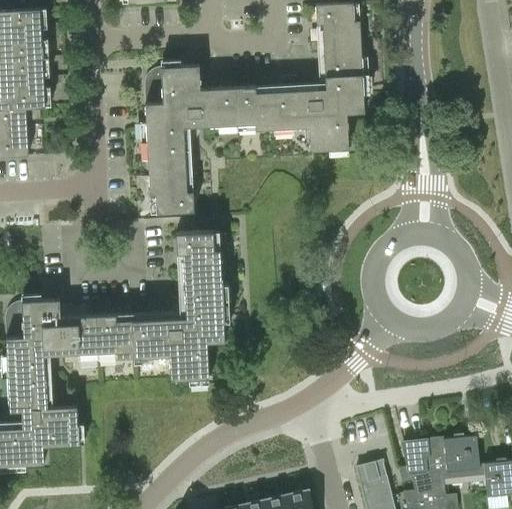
[(14,0),(0,0),(0,12),(15,12),(14,0)]
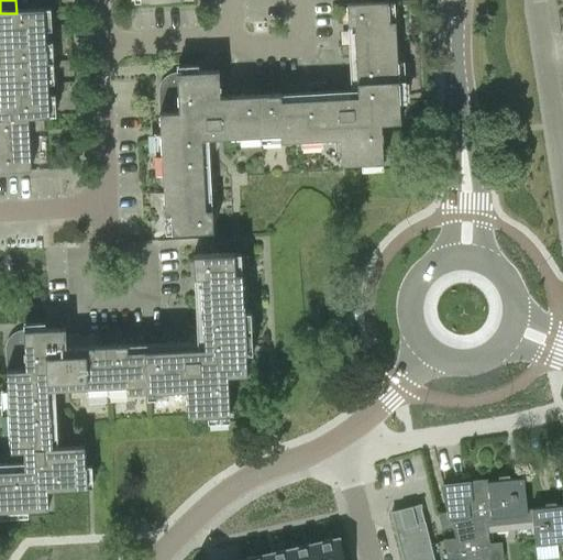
[(282,139),(280,139),(280,145),(340,142),(341,168),(384,167),(382,128),(401,127),(396,23),(389,24),(388,4),(348,7),(349,29),(355,29),(359,100),(280,103),(282,139)]
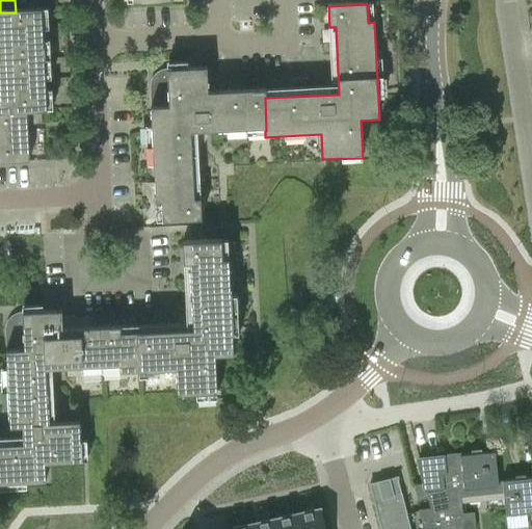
[(42,11),(16,12),(0,12),(0,35),(43,36),(42,11)]
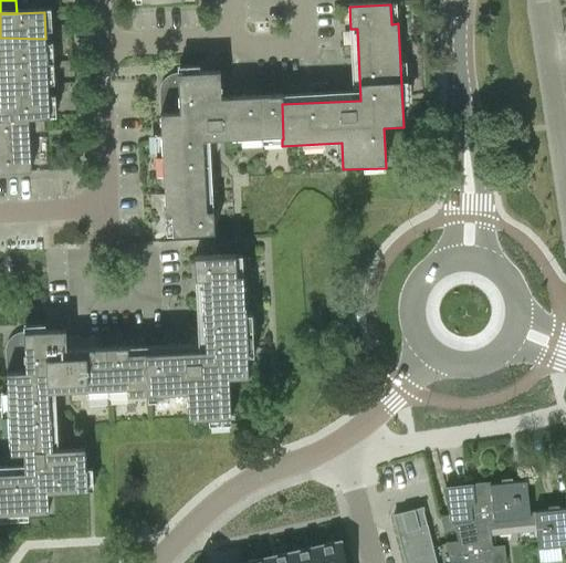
[(0,77),(48,79),(45,39),(0,38),(0,77)]
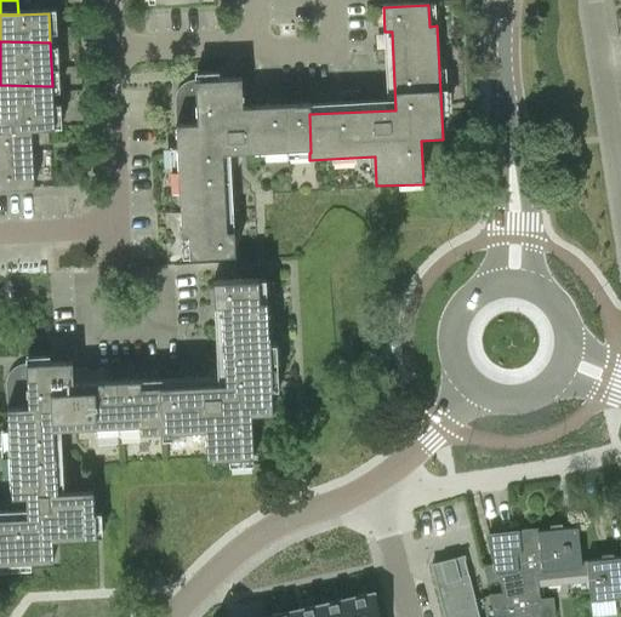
[(243,156),(309,153),(311,153),(309,114),(309,107),(243,110),(241,81),(195,84),(197,127),(176,127),(181,239),(188,239),(189,261),(235,258),(234,234),(227,234),(224,176),(229,175),(233,173),(235,171),(238,169),(240,166),(241,163),(243,156)]
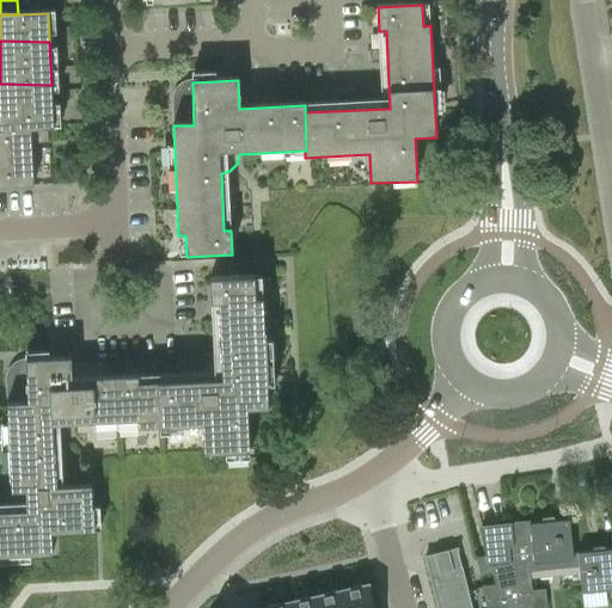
[(0,129),(48,130),(54,129),(51,85),(0,84),(0,129)]
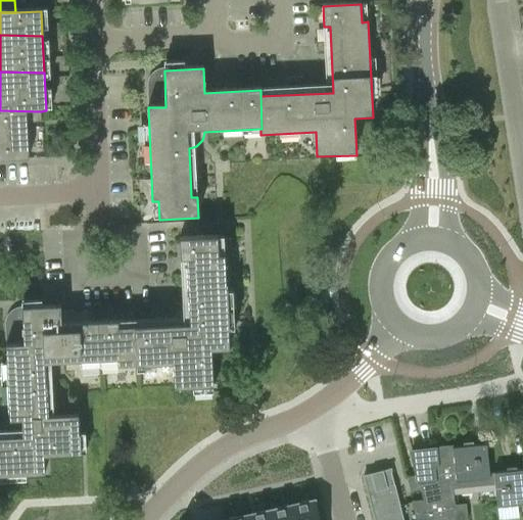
[(41,111),(0,110),(0,161),(30,160),(28,125),(41,124),(41,111)]
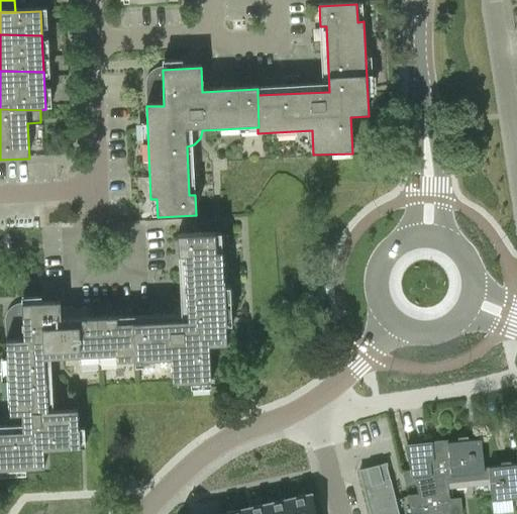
[(43,341),(43,361),(115,357),(115,363),(170,361),(172,384),(210,383),(208,347),(226,346),(221,252),(215,252),(214,235),(177,236),(178,258),(185,258),(188,322),(116,325),(116,319),(61,322),(60,304),(21,305),(23,341),(43,341)]
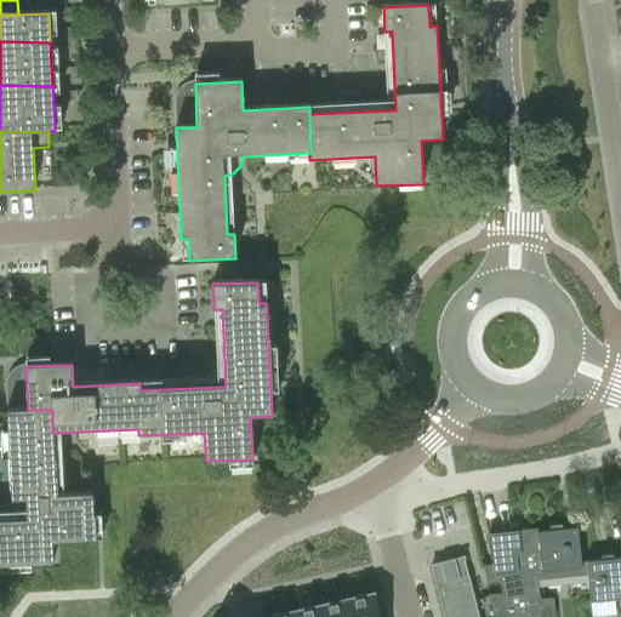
[(0,566),(53,564),(52,543),(95,541),(92,495),(56,497),(52,433),(52,410),(28,410),(9,411),(6,411),(7,435),(7,441),(11,501),(26,501),(27,520),(6,521),(0,521),(0,566)]
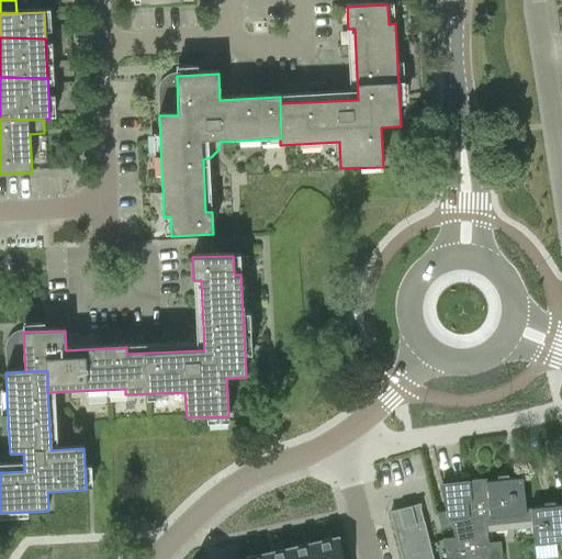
[(527,511),(524,480),(442,488),(456,540),(442,541),(446,558),(502,558),(501,544),(489,545),(487,528),(532,524),(531,511),(527,511)]
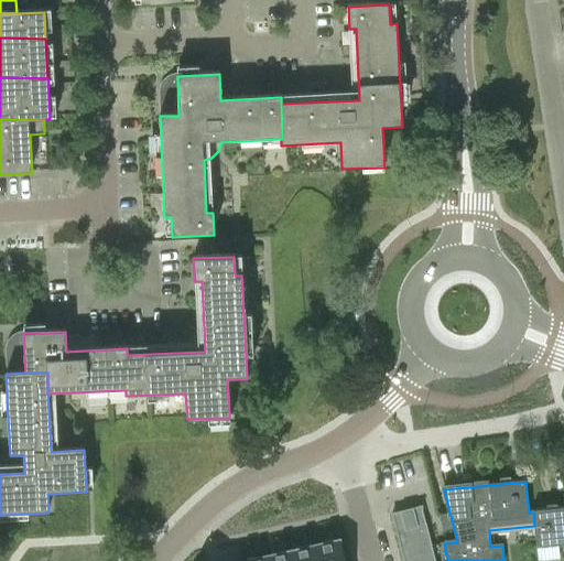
[(434,560),(425,526),(422,511),(423,511),(422,508),(390,516),(401,560),(434,560)]
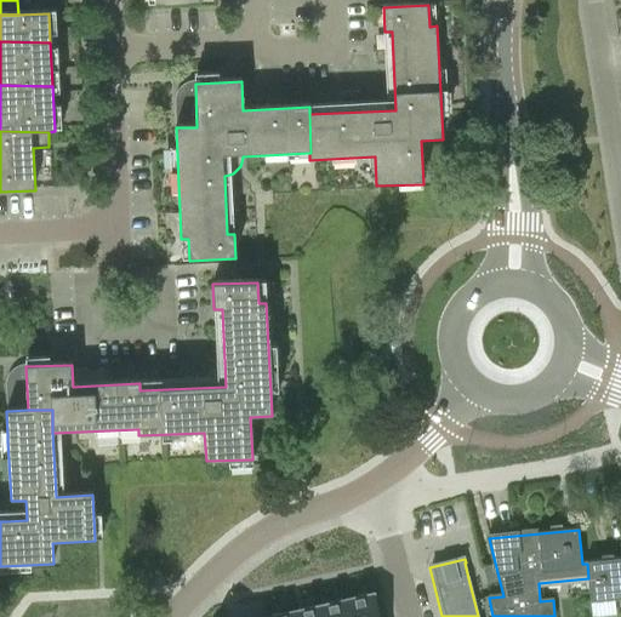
[(620,560),(587,564),(588,578),(591,603),(620,599),(620,560)]
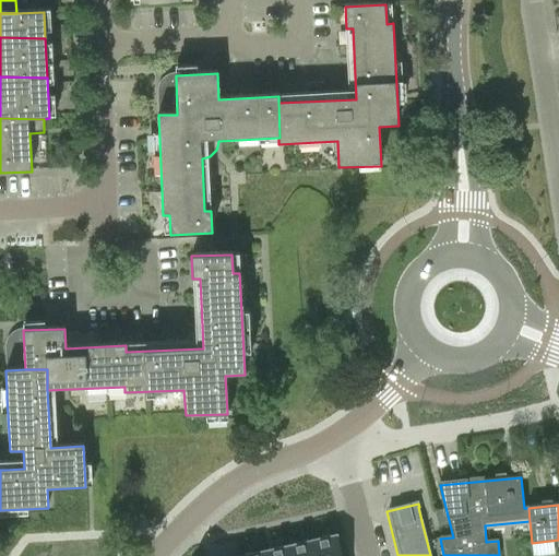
[(340,555),(335,536),(311,542),(313,555),(340,555)]
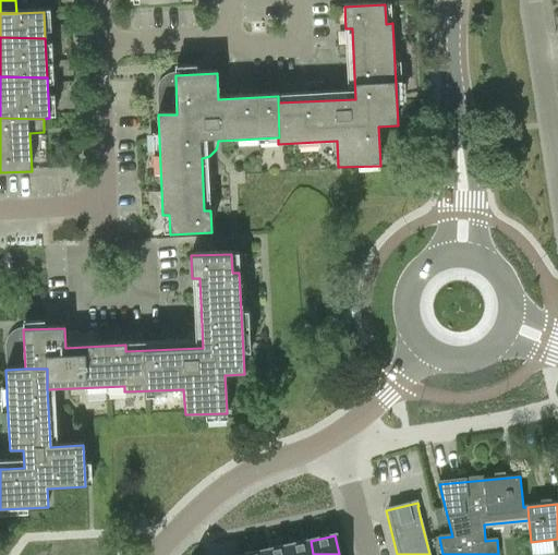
[(288,546),(289,554),(313,554),(311,541),(288,546)]
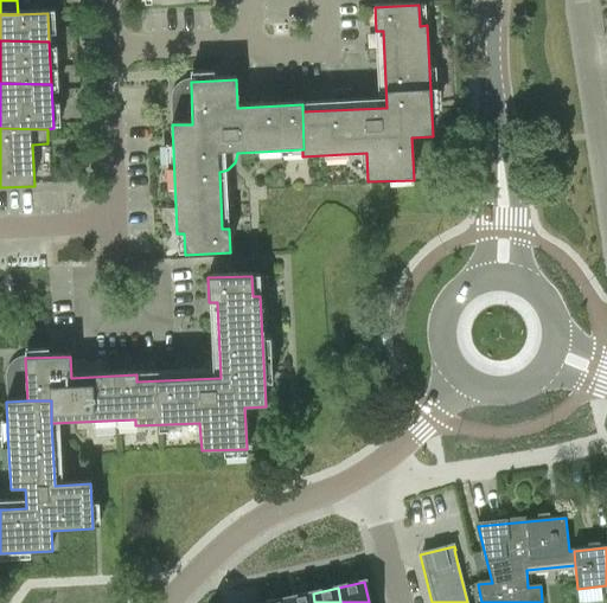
All buildings are outlined.
